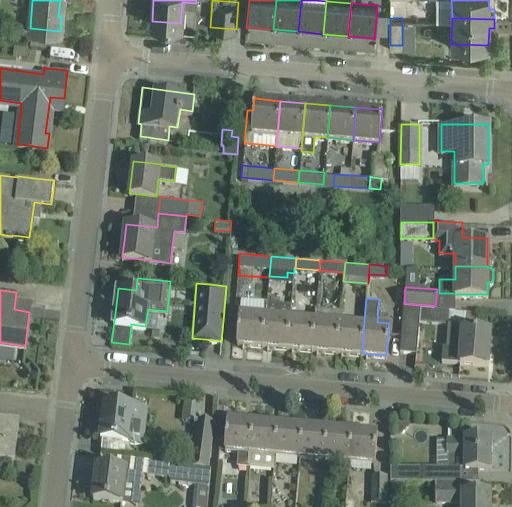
[(267,300),(266,313),(263,345),(288,347),(291,315),(292,302),(267,300)]
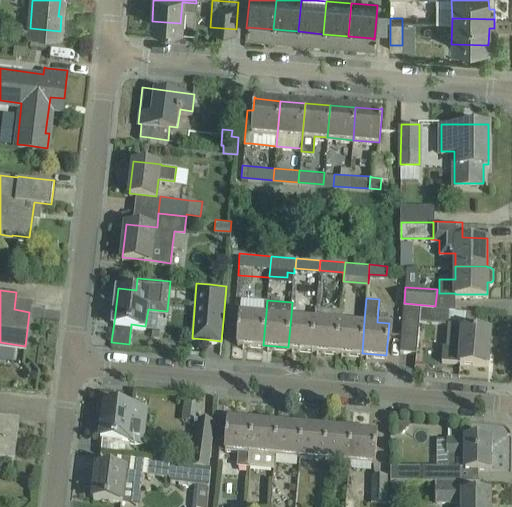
[(416,351),(419,319),(448,322),(446,344),(443,343),(441,359),(488,363),(490,330),(475,328),(476,309),(435,307),(435,306),(404,303),(400,349),(416,351)]
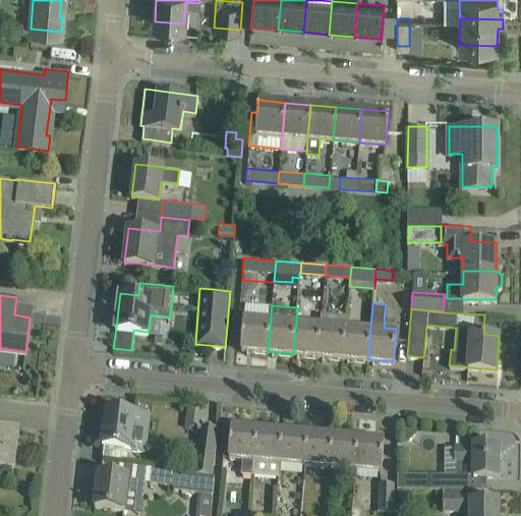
[(321,323),(317,355),(343,357),(346,325),(347,313),(322,311),(321,323)]
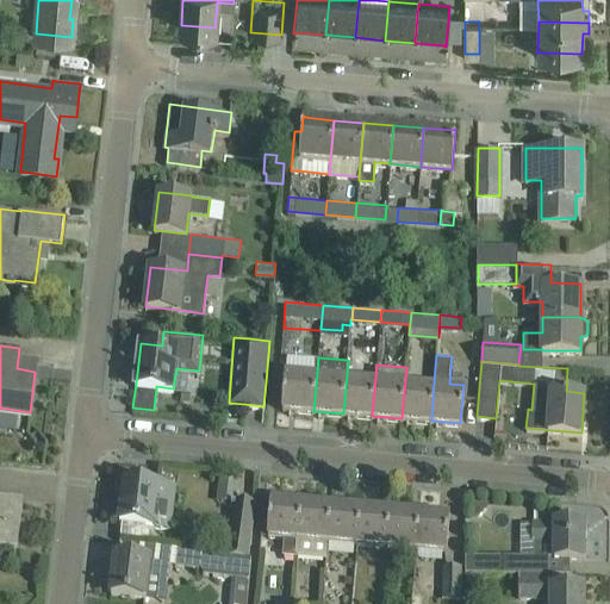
[(282,408),(313,411),(317,373),(286,369),(282,408)]
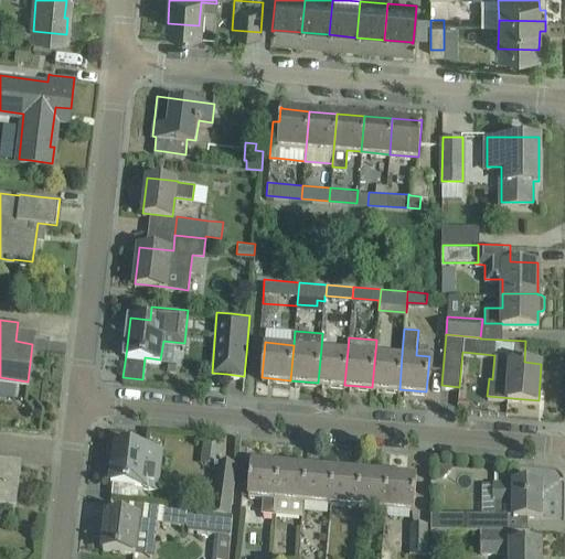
[(321,347),(318,383),(344,385),(348,350),(321,347)]
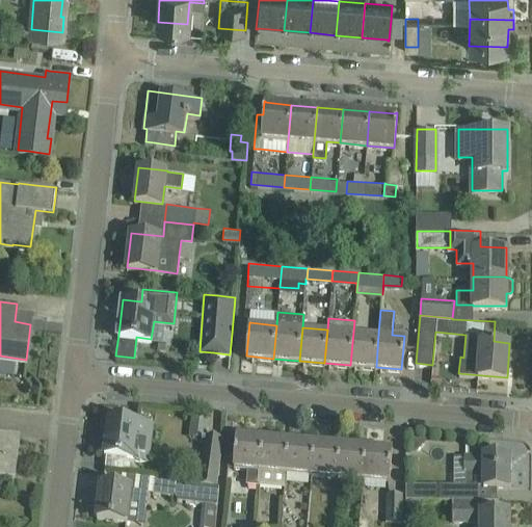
[(353,332),(350,365),(376,367),(378,334),(353,332)]
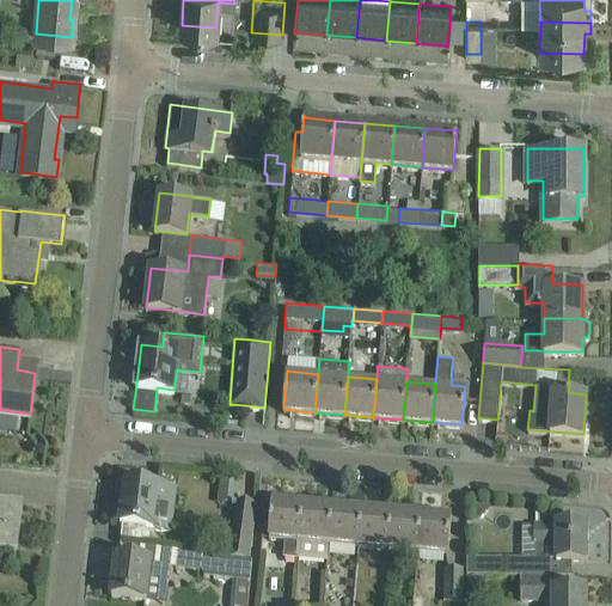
[(124,481),(120,521),(170,527),(175,487),(124,481)]
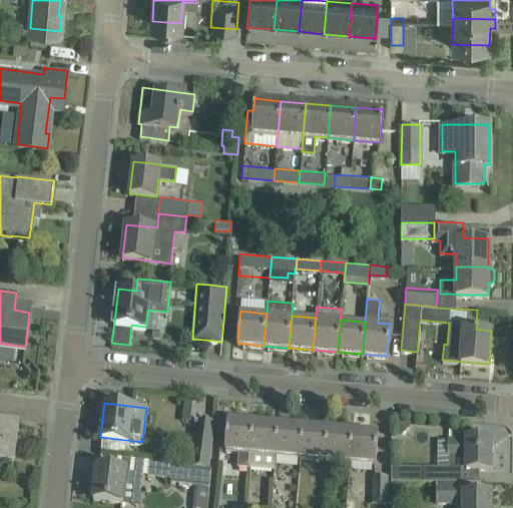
[(0,454),(13,456),(17,418),(0,415),(0,454)]
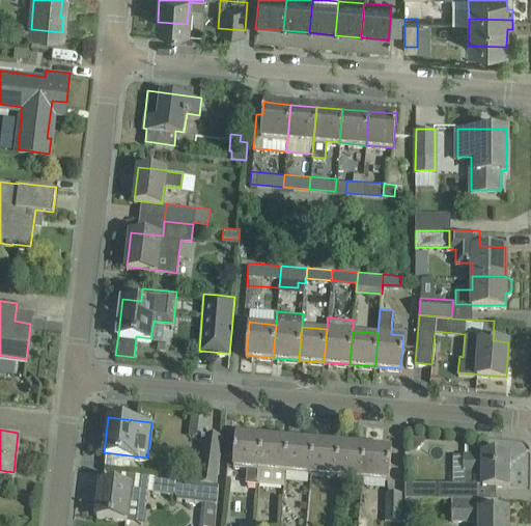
[(198,480),(218,483),(218,482),(215,482),(221,435),(204,433),(198,480)]
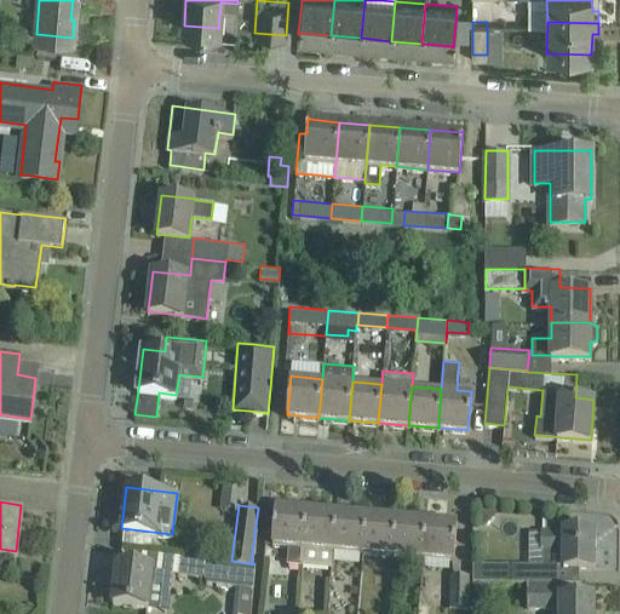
[(302,562),(305,508),(276,505),(273,543),(290,545),(288,561),(302,562)]
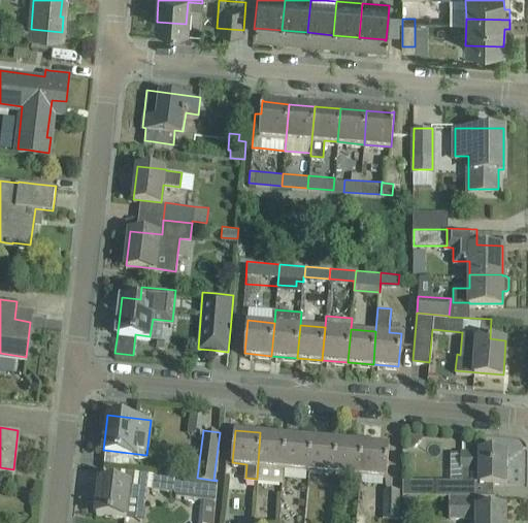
[(286,434),(260,432),(257,479),(283,481),(284,467),(286,434)]
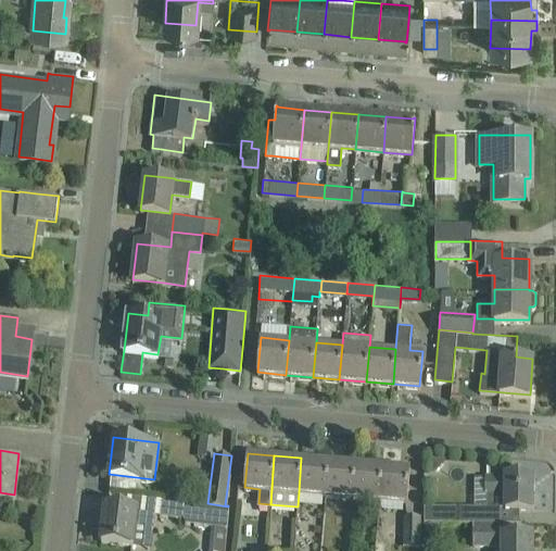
[(328,460),(301,458),(299,492),(326,495),(328,460)]
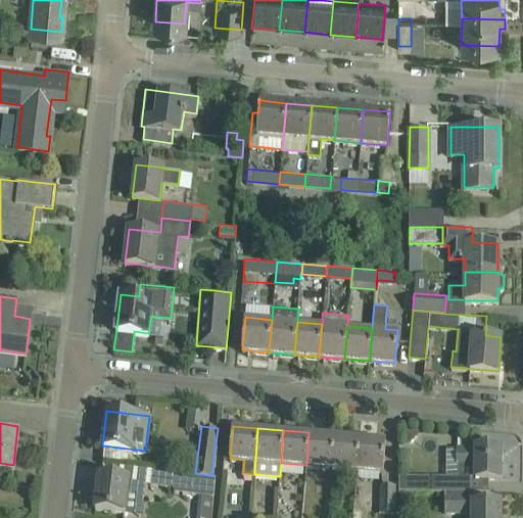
[(334,434),(308,432),(306,465),(331,467),(334,434)]
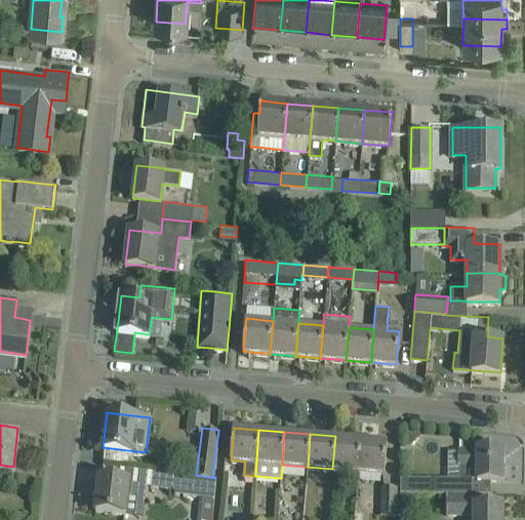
[(335,436),(332,469),(358,471),(361,439),(335,436)]
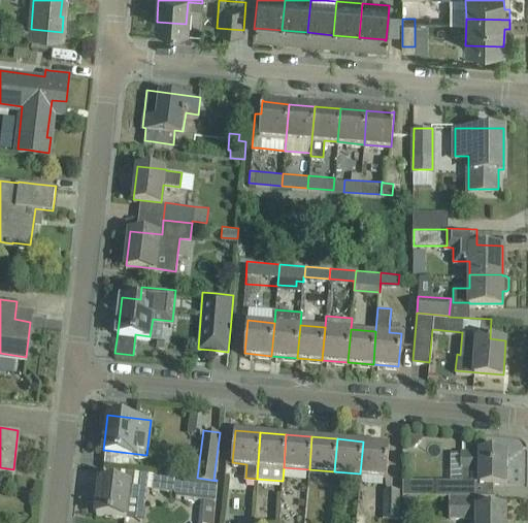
[(363,442),(360,474),(386,477),(389,444),(363,442)]
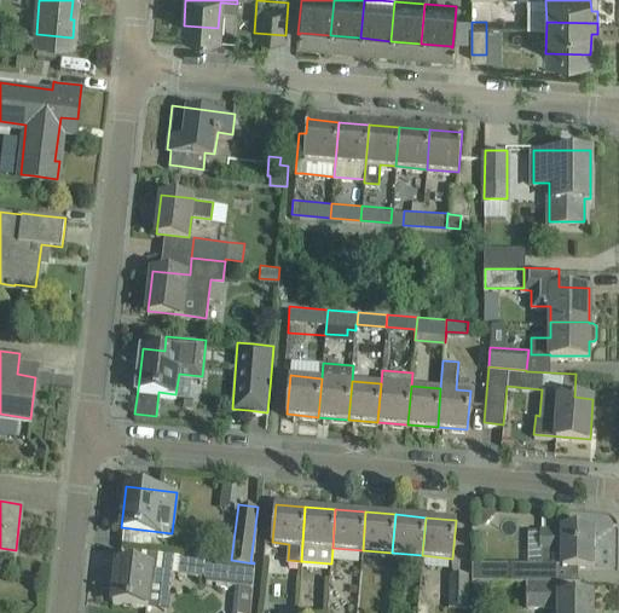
[(514,561),(514,579),(527,579),(557,579),(557,565),(591,565),(593,527),(542,527),(542,561),(514,561)]
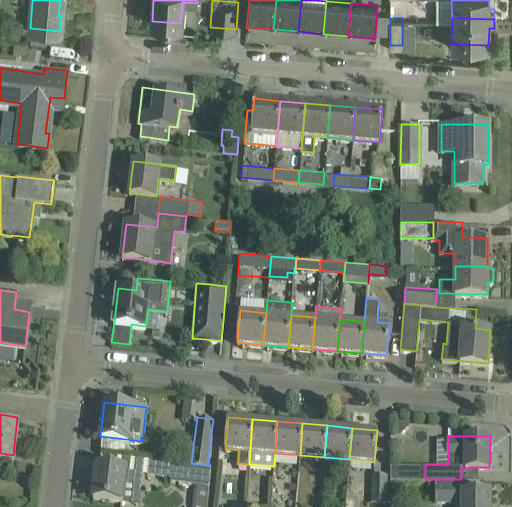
[(193,506),(203,506),(204,506),(210,466),(191,463),(148,458),(146,472),(171,475),(171,479),(195,482),(193,506)]
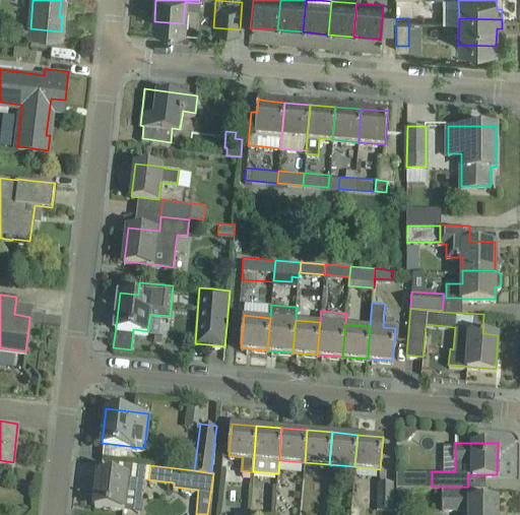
[(93,488),(92,499),(94,501),(94,504),(115,506),(124,508),(126,487),(144,489),(145,477),(127,475),(127,474),(119,473),(99,471),(96,487),(93,488)]
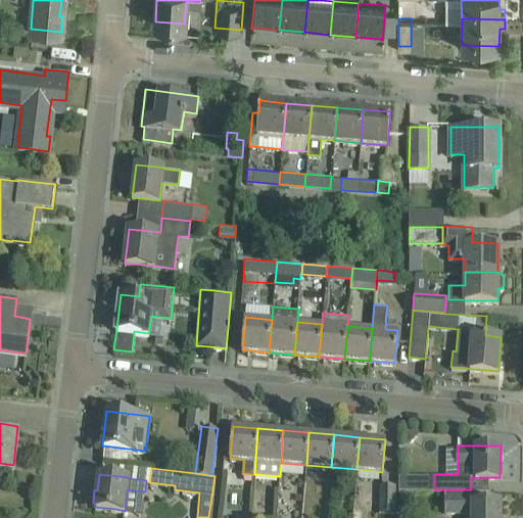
[(398,474),(398,488),(434,489),(434,474),(398,474)]
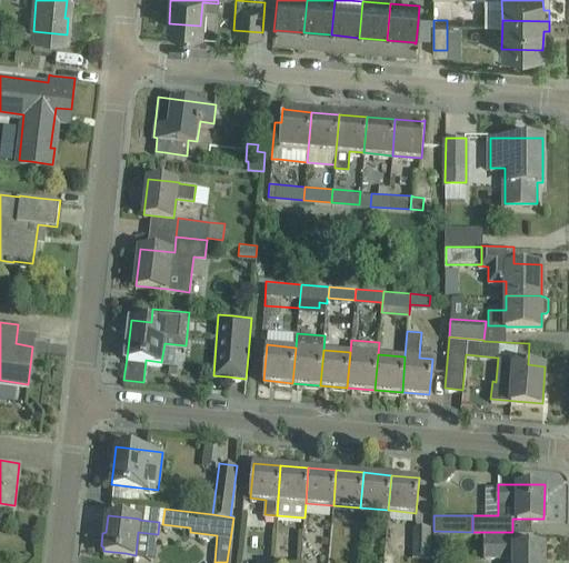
[(413,554),(431,554),(431,525),(413,525),(413,554)]
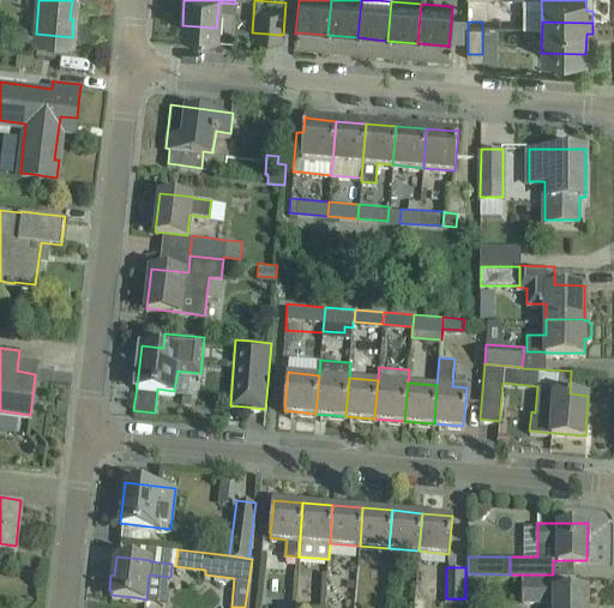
[(554,607),(587,607),(587,589),(557,589),(557,575),(553,575),(523,575),(523,600),(555,600),(554,607)]
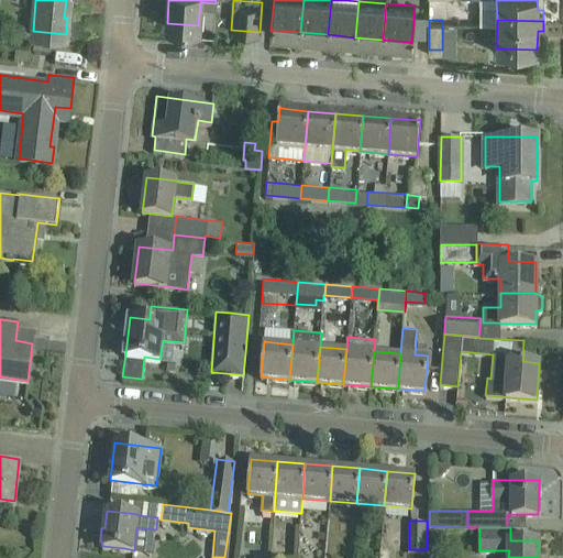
[(430,528),(430,544),(445,545),(446,528),(430,528)]
